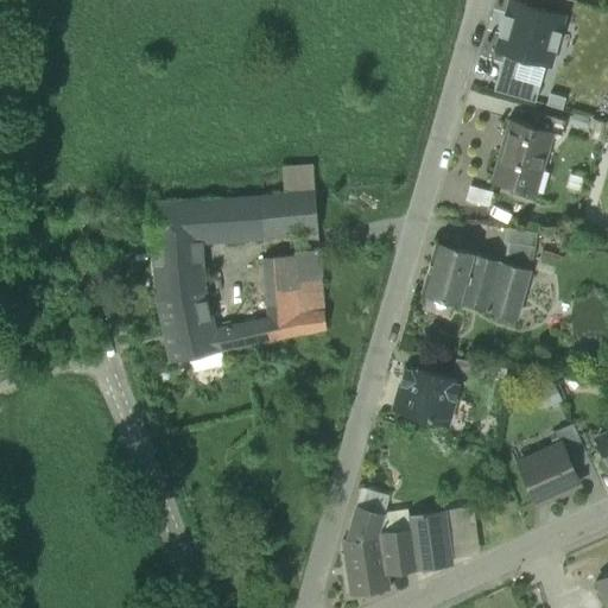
[(496,50),(505,54),(521,57),(546,64),(551,67),(555,50),(557,51),(562,32),(561,32),(565,16),(511,0),(506,14),(505,14),(499,36),(500,36),(496,50)]
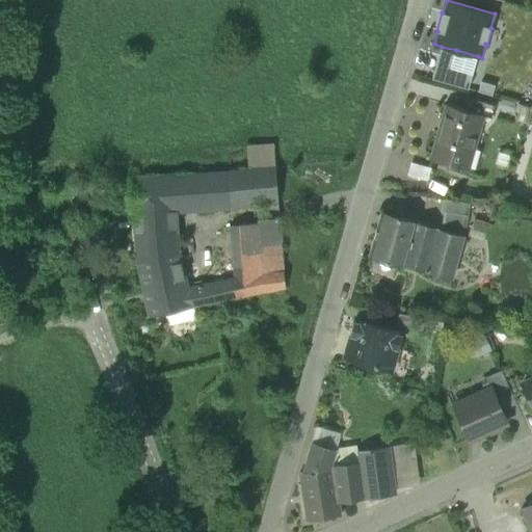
[(456,50),(442,47),(439,56),(453,60),(456,50)]
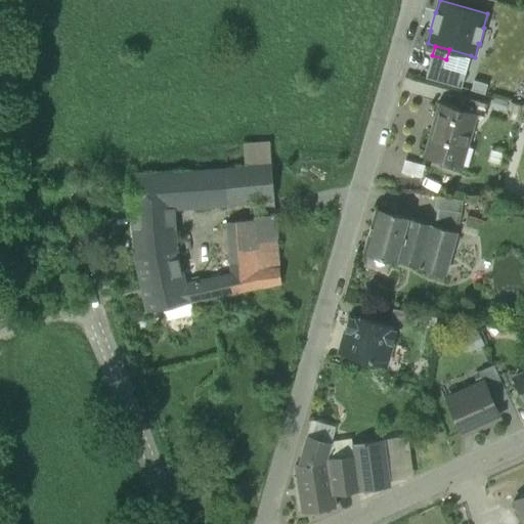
[(446,59),(444,68),(466,74),(471,55),(449,49),(446,59)]
